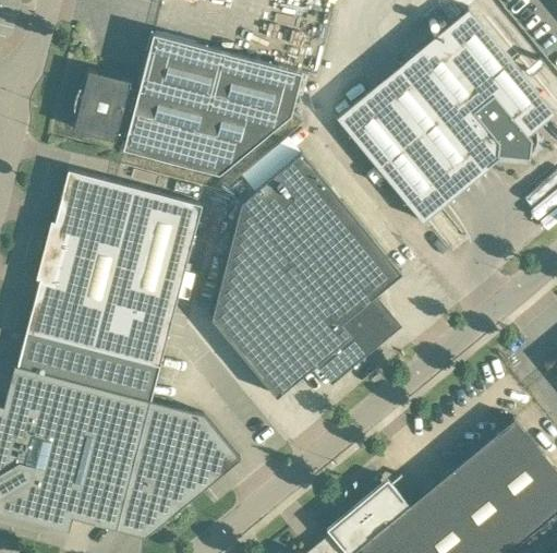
[(337,120),(423,225),(458,196),(456,193),(470,181),(471,182),(484,178),(492,164),(498,158),(530,161),(532,142),(527,135),(548,116),(552,119),(555,116),(469,11),(337,120)]
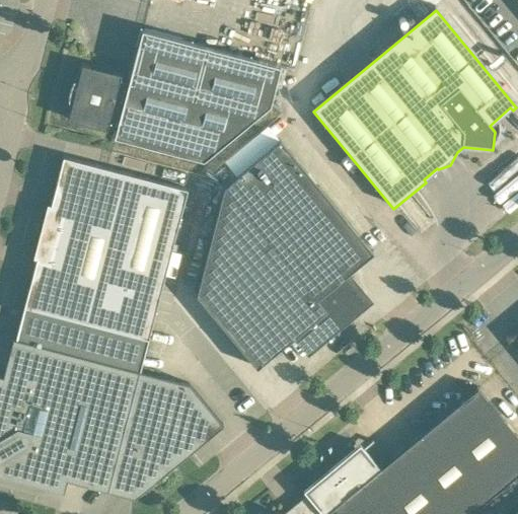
[(281,69),(161,38),(142,32),(129,84),(121,82),(122,78),(82,68),(81,74),(76,79),(73,85),(71,90),(69,97),(68,103),(69,111),(70,117),(68,123),(107,133),(108,129),(117,131),(115,140),(134,145),(203,163),(270,108),(281,69)]
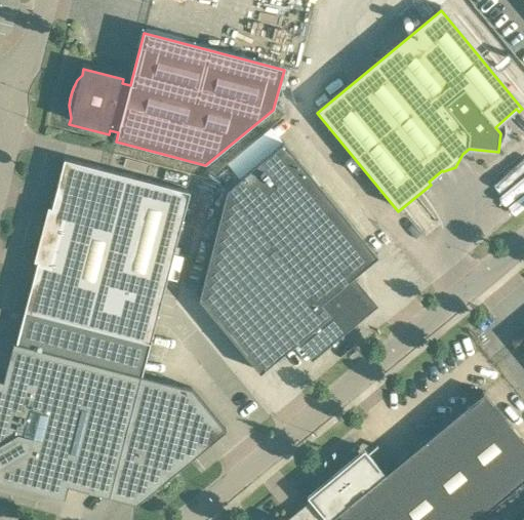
[(299,280),(343,332),(363,315),(360,313),(371,304),(352,281),(378,258),(284,145),(227,192),(299,280)]
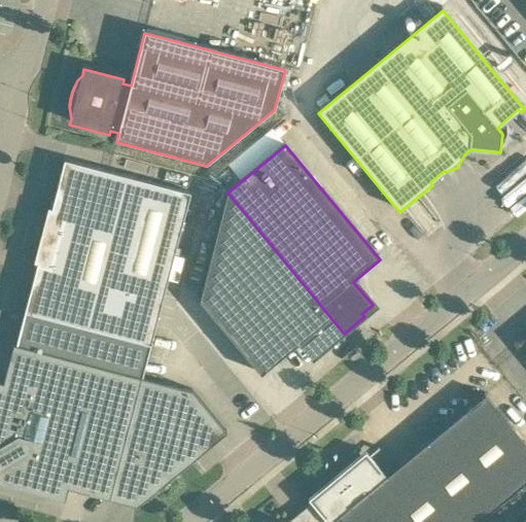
[(32,287),(25,315),(151,348),(190,196),(65,163),(58,189),(53,212),(49,211),(35,266),(38,267),(32,287)]
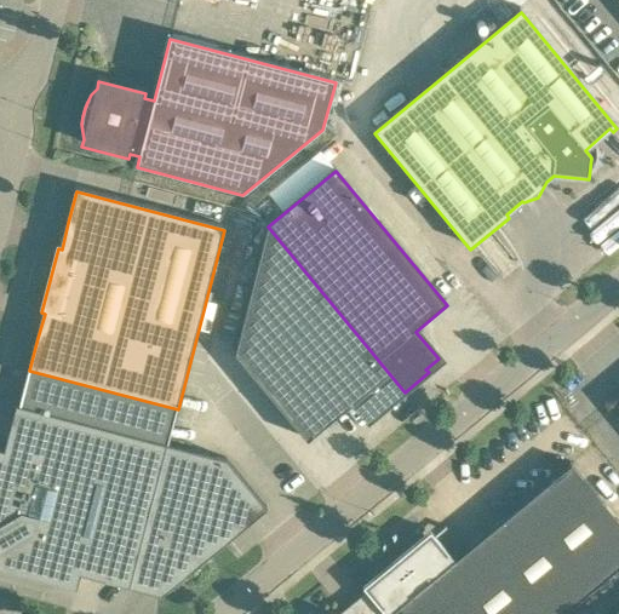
[(271,400),(354,331),(268,227),(235,356),(271,400)]
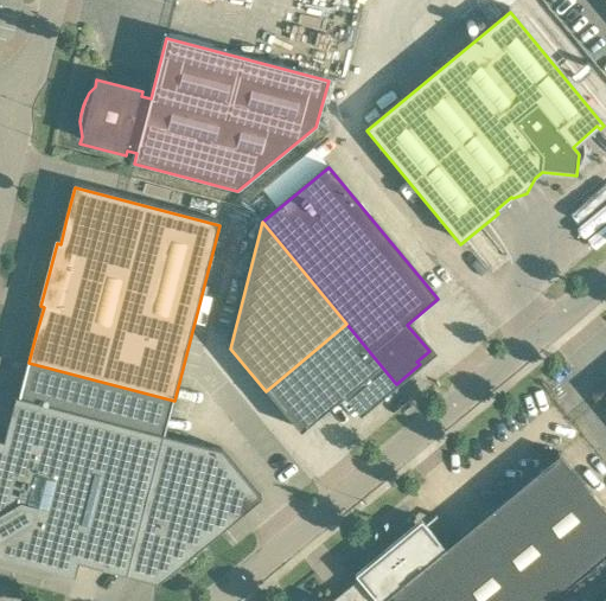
[(346,324),(266,391),(300,434),(346,396),(357,410),(370,400),(372,403),(396,384),(346,324)]
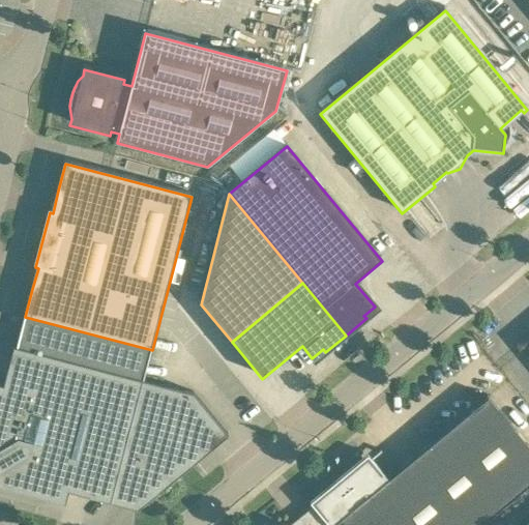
[(0,387),(0,489),(65,506),(69,494),(136,512),(137,513),(192,468),(229,437),(195,396),(143,382),(152,350),(25,317),(17,349),(13,348),(3,388),(0,387)]
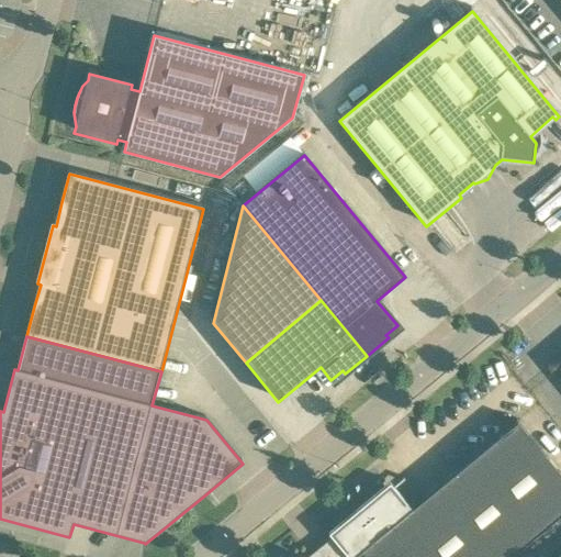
[(512,556),(560,516),(560,476),(517,424),(412,511),(411,512),(390,487),(331,536),(334,541),(335,539),(349,556),(512,556)]
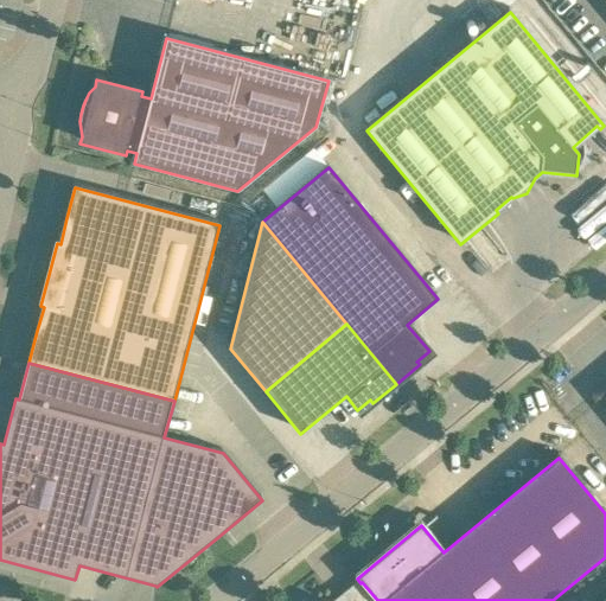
[(377,600),(362,582),(361,583),(352,590),(339,600),(377,600)]
